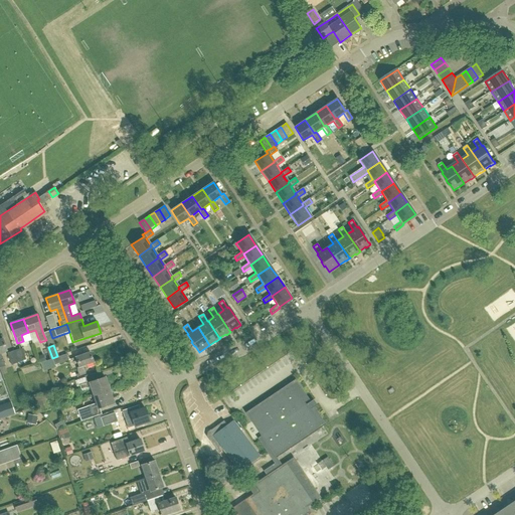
[(19,349),(13,351),(17,363),(23,361),(19,349)]
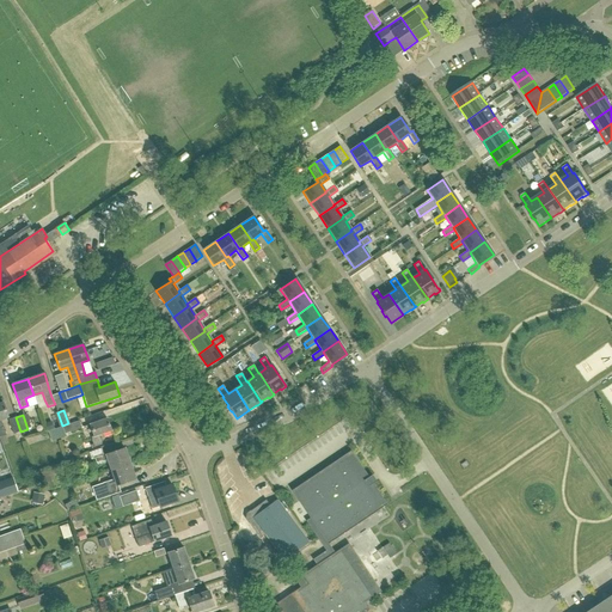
[(13,434),(20,432),(16,417),(8,420),(13,434)]
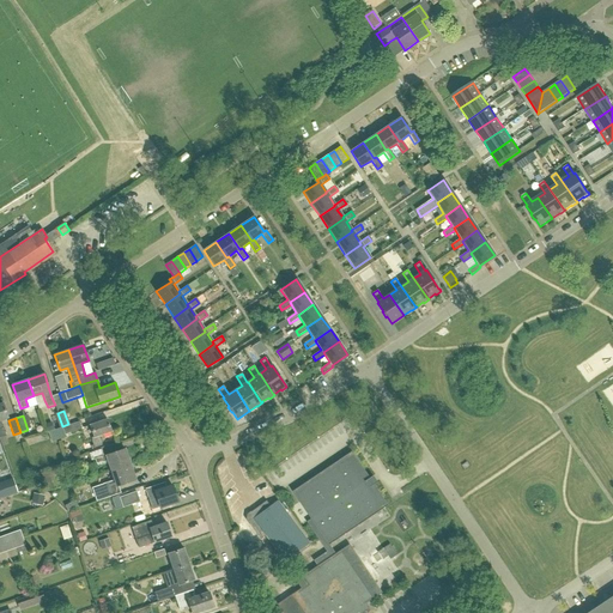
[(95,447),(102,444),(98,436),(111,431),(107,419),(90,425),(93,437),(91,437),(95,447)]
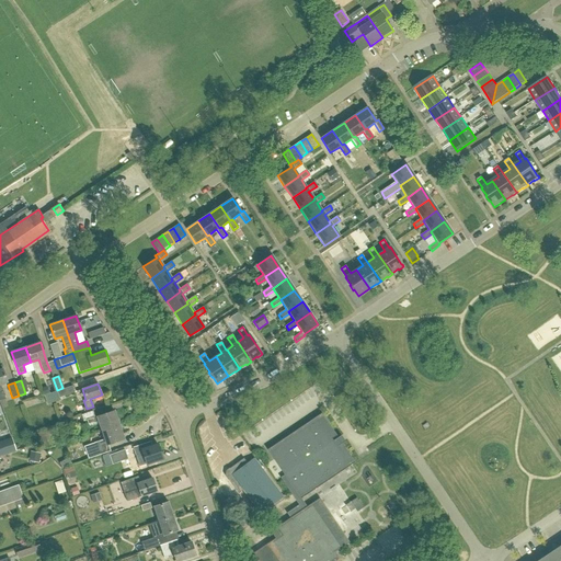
[(63,388),(57,390),(57,391),(49,393),(53,403),(60,400),(59,398),(75,392),(72,386),(64,389),(63,388)]
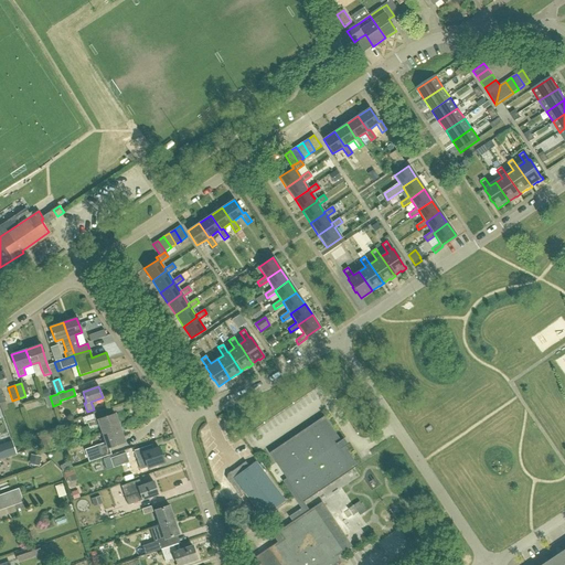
[(103,434),(119,428),(115,414),(95,420),(93,414),(82,418),(84,425),(87,424),(89,429),(99,426),(103,434)]
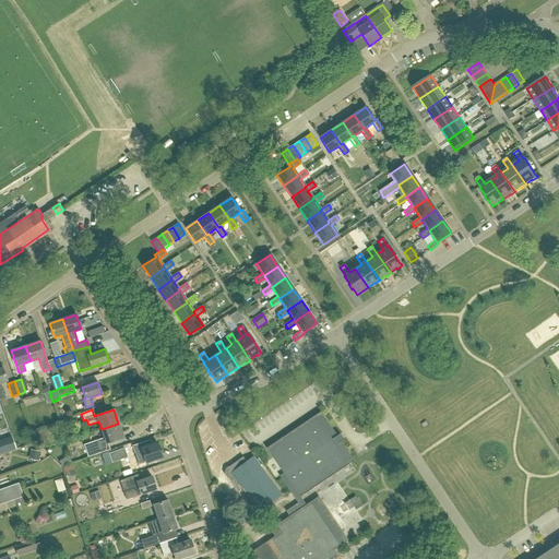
[(320,412),(266,449),(283,474),(280,476),(290,492),(297,503),(285,511),(289,518),(306,507),(299,497),(354,461),(341,442),(344,440),(343,439),(341,440),(339,436),(341,435),(340,433),(336,436),(320,412)]
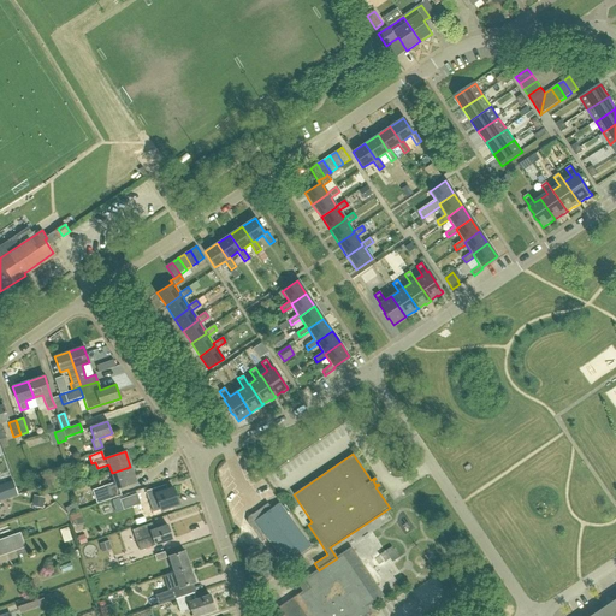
[(114,490),(136,483),(130,467),(112,473),(114,483),(92,490),(96,503),(117,497),(114,490)]
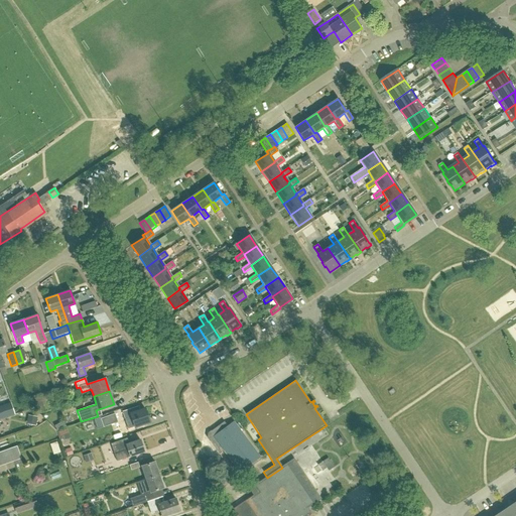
[(50,410),(44,395),(30,400),(33,408),(38,407),(40,413),(50,410)]
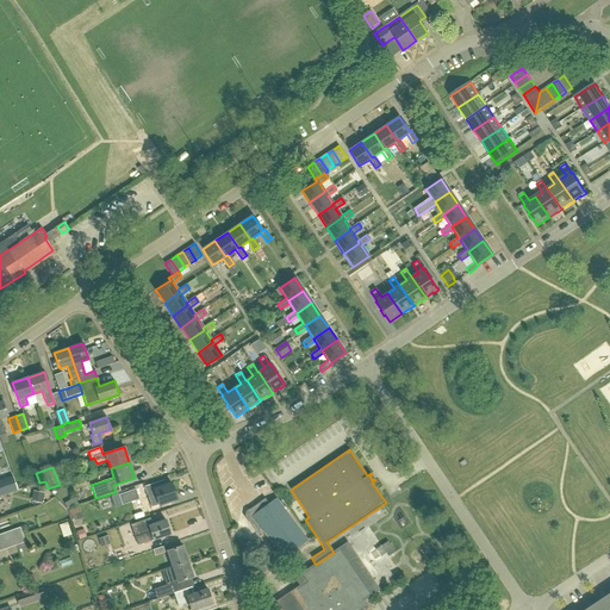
[(12,477),(0,480),(0,496),(17,490),(12,477)]
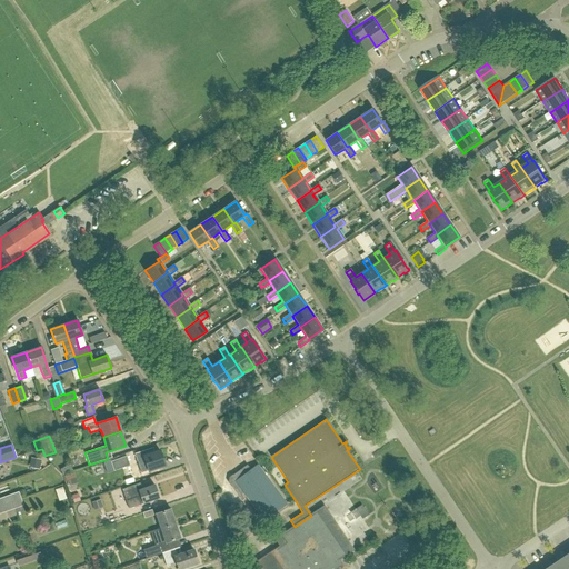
[(155,453),(152,448),(135,453),(137,461),(145,459),(148,471),(165,466),(160,451),(155,453)]
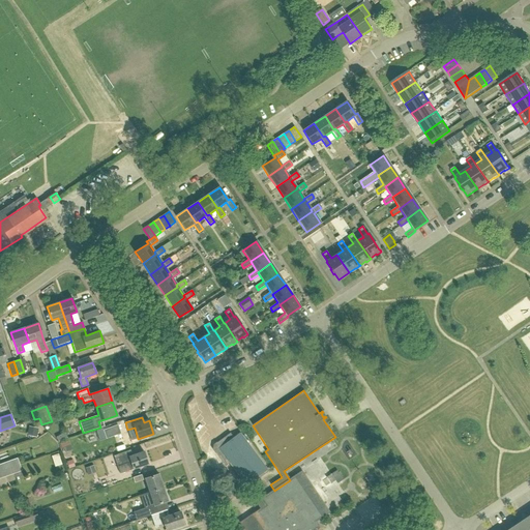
[(118,424),(104,430),(107,439),(121,434),(118,424)]
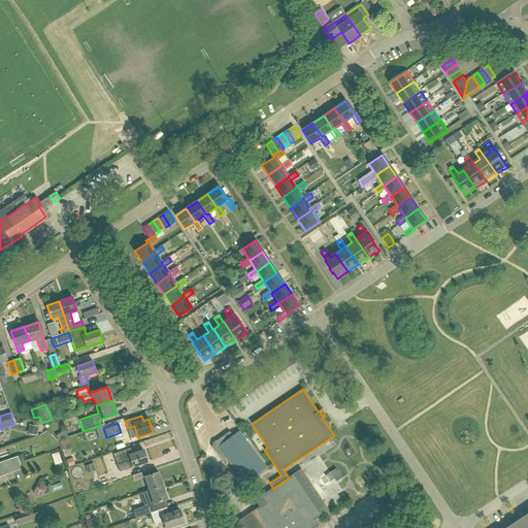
[(241,434),(238,431),(232,435),(229,431),(216,441),(217,442),(215,444),(213,449),(216,451),(215,452),(218,456),(224,465),(229,462),(244,484),(266,468),(244,439),(246,438),(243,433),(241,434)]
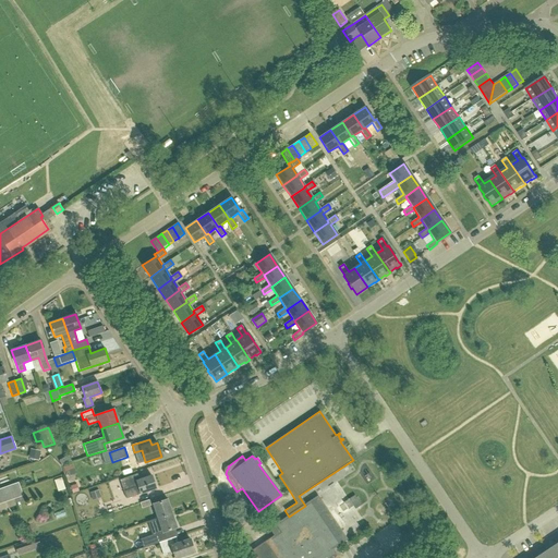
[(72,464),(62,468),(63,473),(74,470),(72,464)]
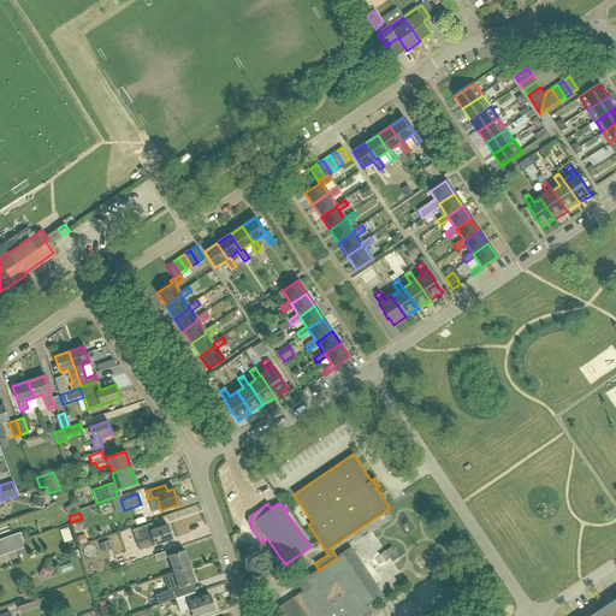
[(152,523),(131,529),(140,551),(155,545),(172,539),(167,525),(154,529),(152,523)]
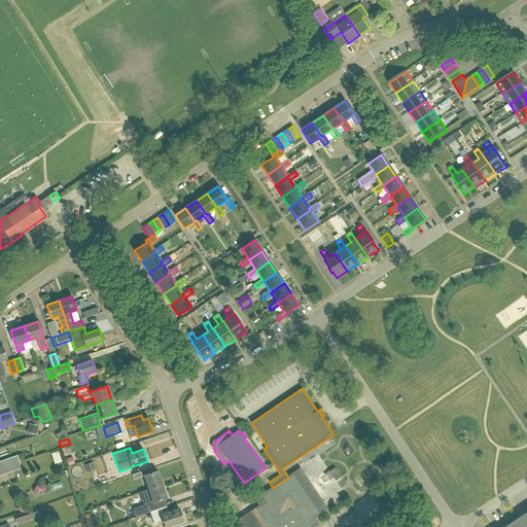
[(58,452),(51,454),(55,464),(62,462),(58,452)]
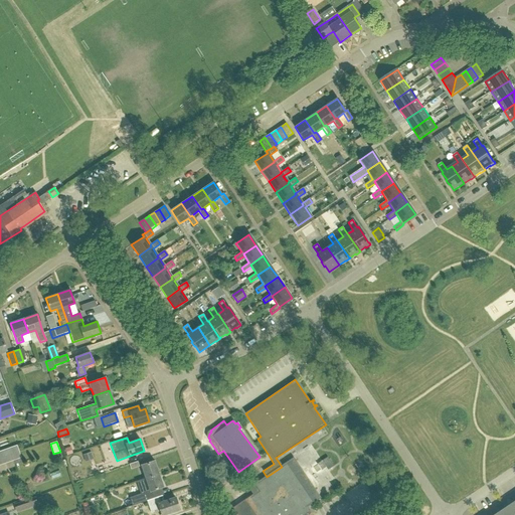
[(0,457),(18,451),(16,446),(0,451),(0,457)]
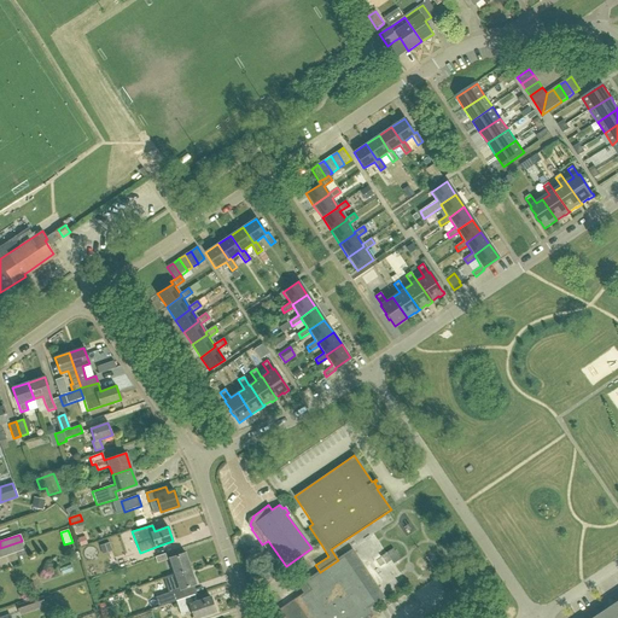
[(85,536),(77,538),(80,547),(87,544),(85,536)]
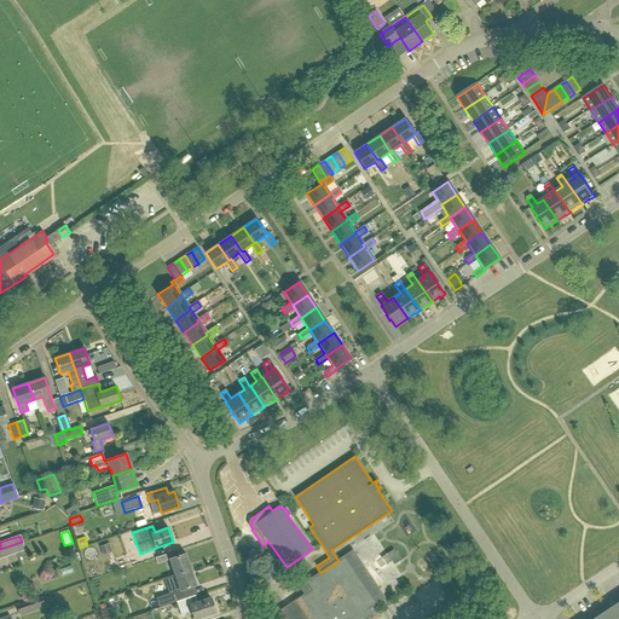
[(0,559),(25,550),(22,542),(0,549),(0,559)]
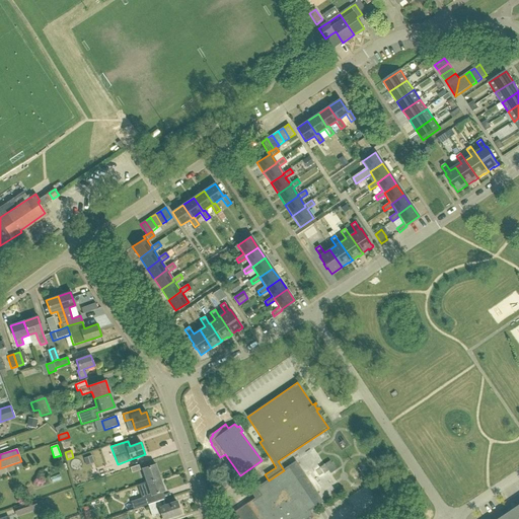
[(91,456),(83,459),(86,466),(94,463),(91,456)]
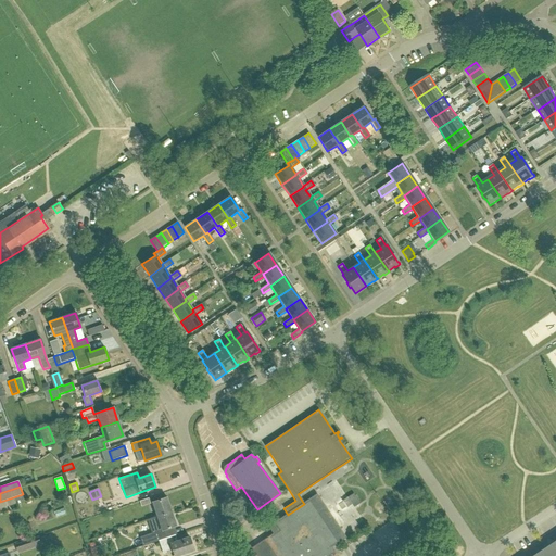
[(354,507),(359,503),(353,493),(348,496),(348,497),(343,501),(348,507),(353,504),(354,507)]
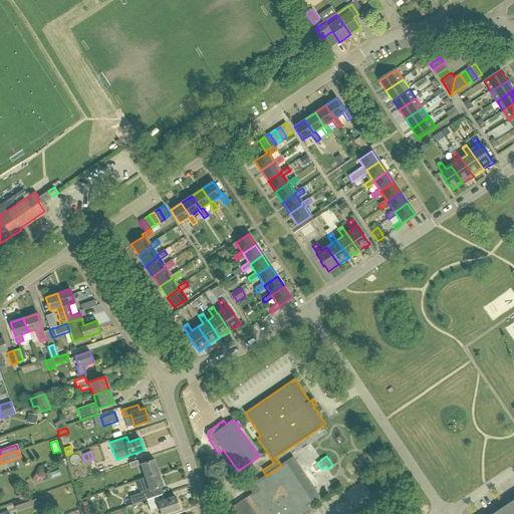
[(307,513),(310,512),(306,506),(319,497),(292,458),(281,466),(266,476),(253,484),(253,485),(249,488),(253,494),(233,507),(235,513),(307,513)]
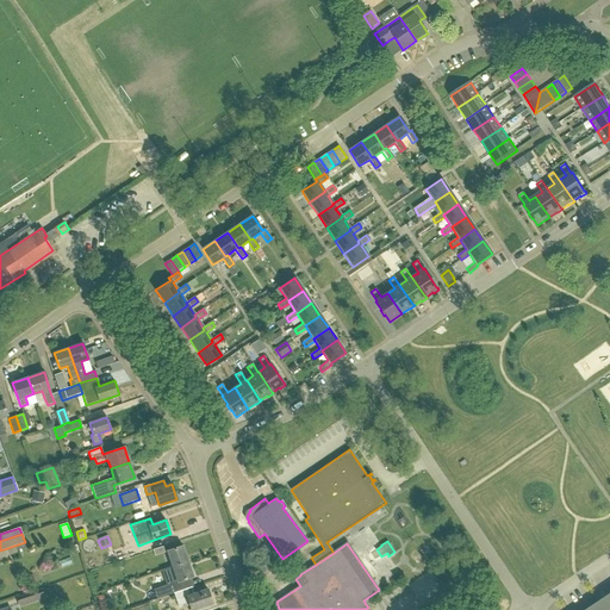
[(172,567),(187,561),(182,546),(167,552),(172,567)]
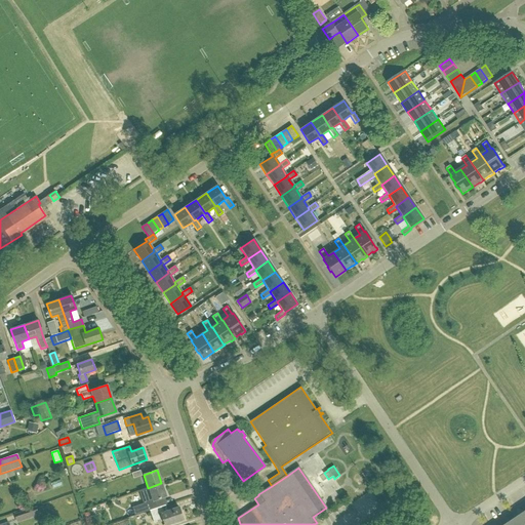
[(45,480),(46,485),(58,482),(57,477),(45,480)]
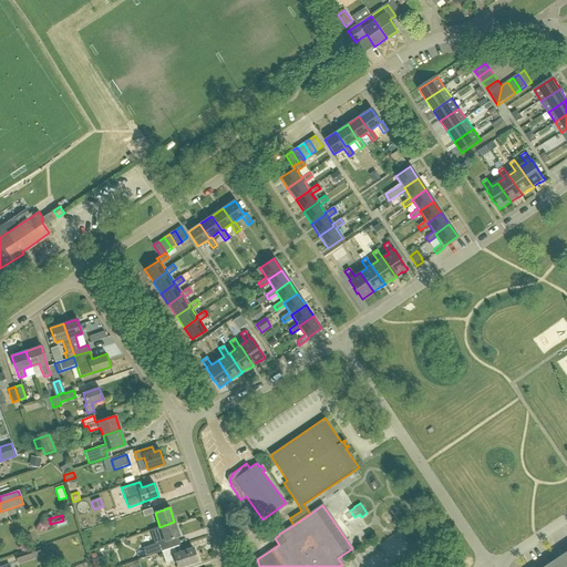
[(171,539),(179,536),(174,522),(160,527),(152,529),(156,546),(144,549),(146,557),(162,552),(174,547),(171,539)]
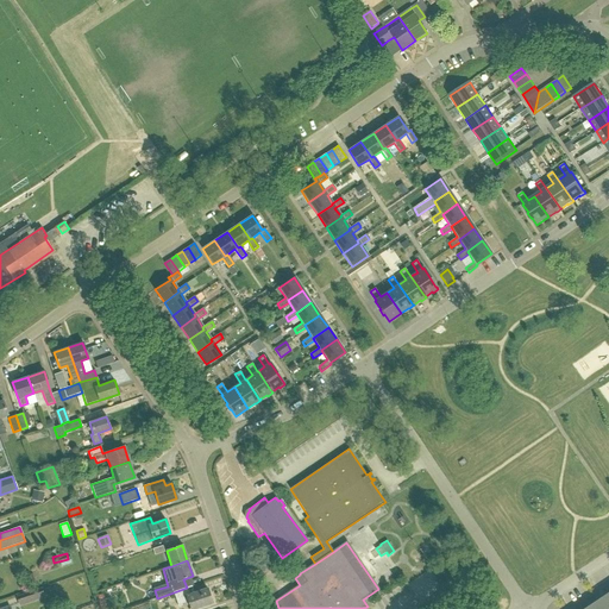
[(102,608),(96,588),(90,589),(96,608),(102,608)]
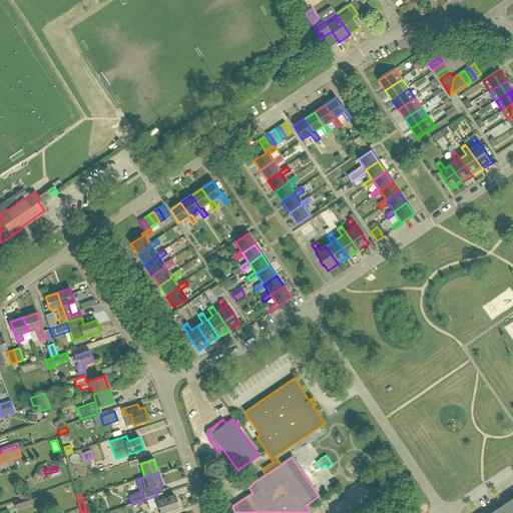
[(159,501),(157,495),(146,499),(149,510),(158,507),(159,512),(164,512),(178,508),(174,496),(159,501)]
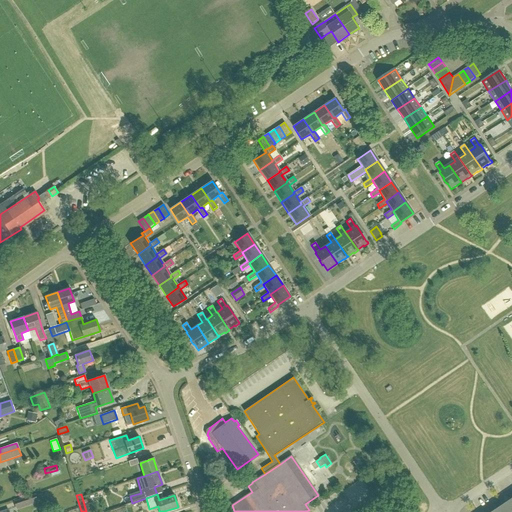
[(29,503),(27,497),(13,501),(16,508),(29,503)]
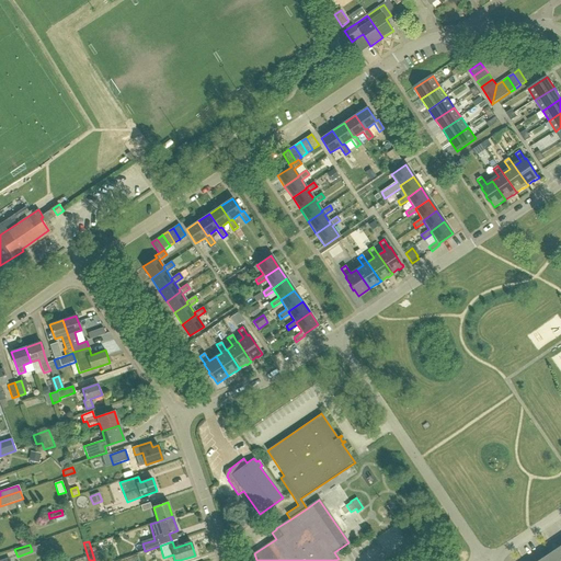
[(560,560),(560,550),(559,548),(558,548),(553,551),(547,557),(549,560),(560,560)]
